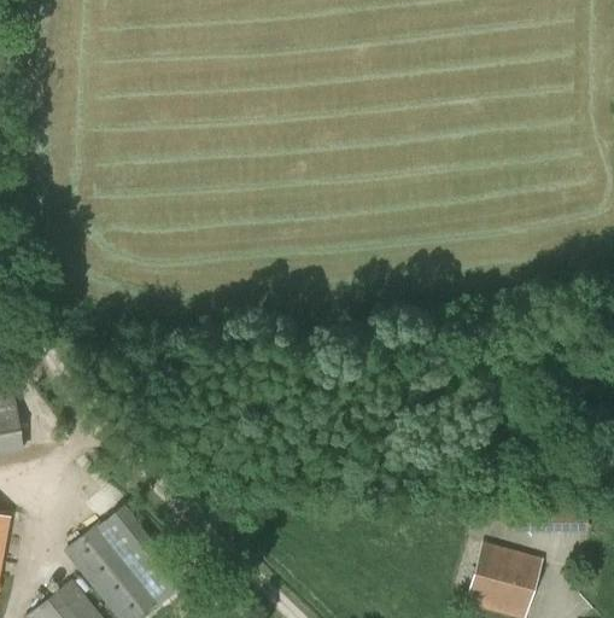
[(0,456),(27,453),(13,380),(0,382),(0,456)]
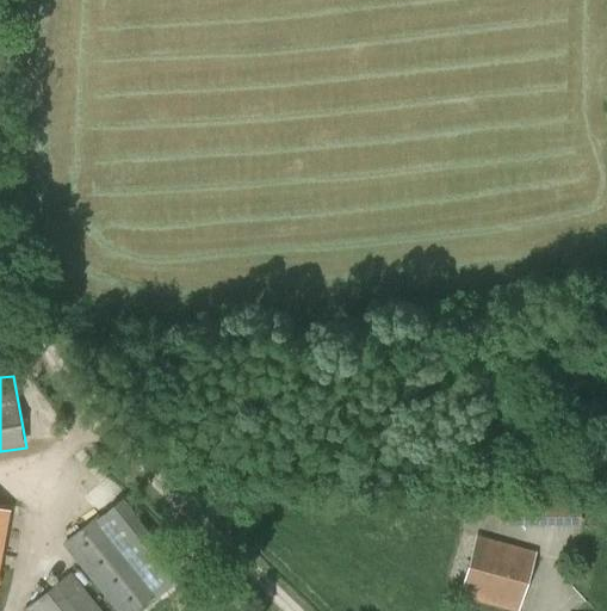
[(507,498),(507,526),(583,525),(583,497),(507,498)]
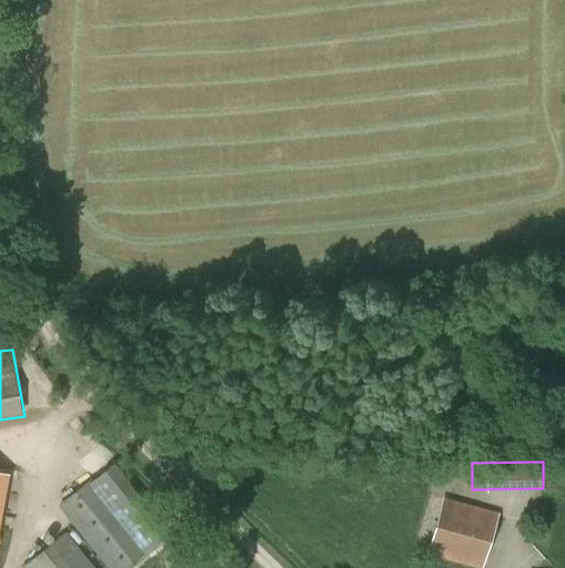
[(104,472),(59,507),(108,567),(131,567),(162,543),(104,472)]
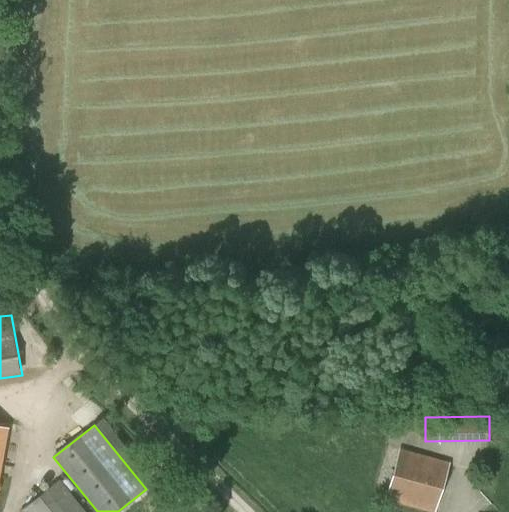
[(0,427),(0,480),(9,429),(0,427)]
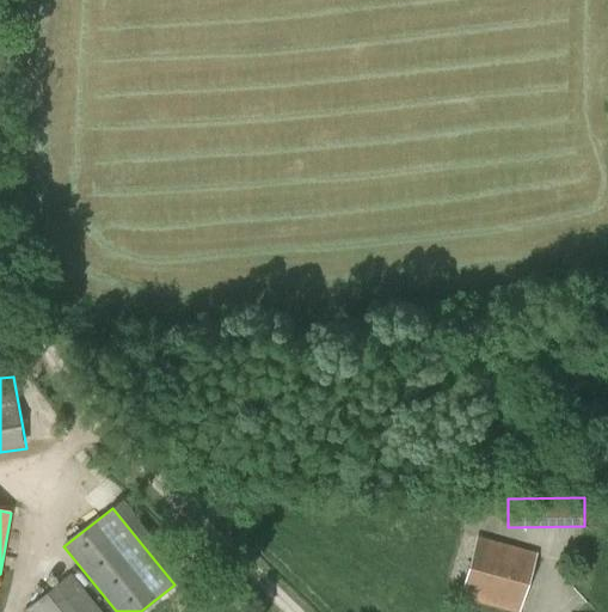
[(461,598),(513,611),(522,611),(539,554),(479,536),(461,598)]
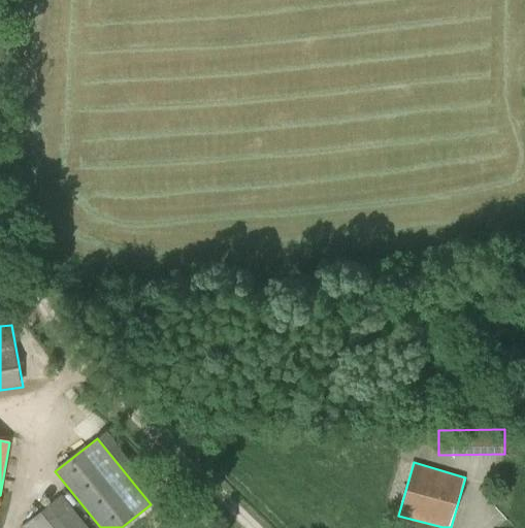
[(89,527),(63,495),(22,527),(89,527)]
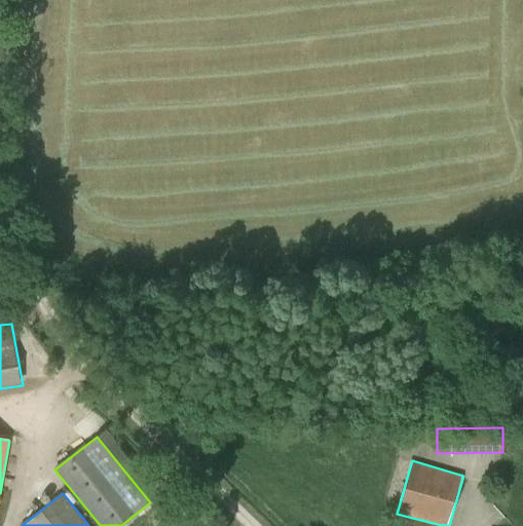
All buildings are outlined.
